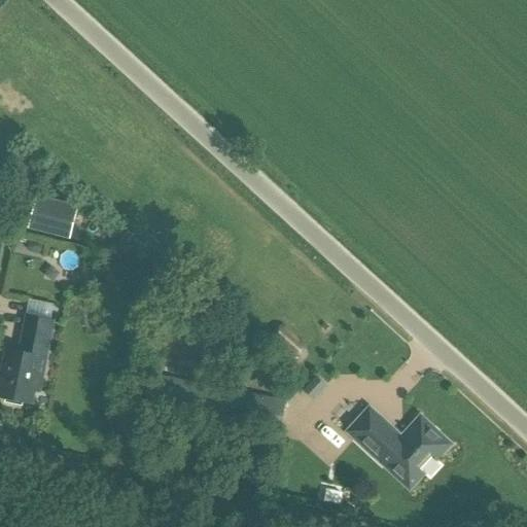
[(37,197),(28,229),(70,238),(78,206),(37,197)]
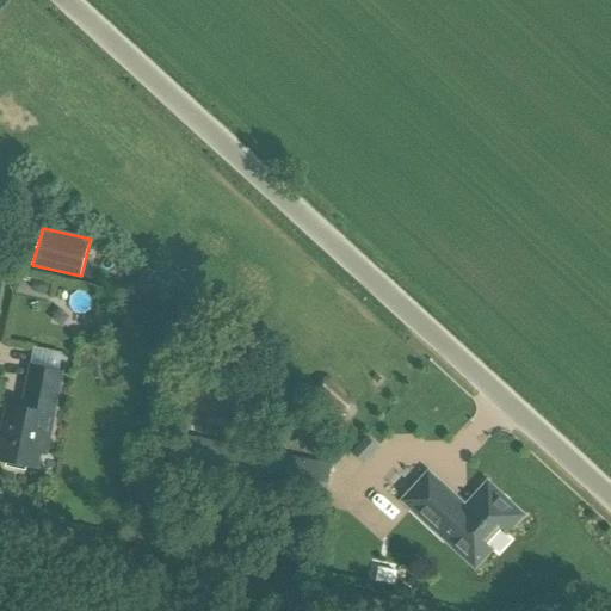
[(34,287),(37,291),(45,294),(50,291),(53,284),(49,281),(41,278),(35,281),(34,287)]
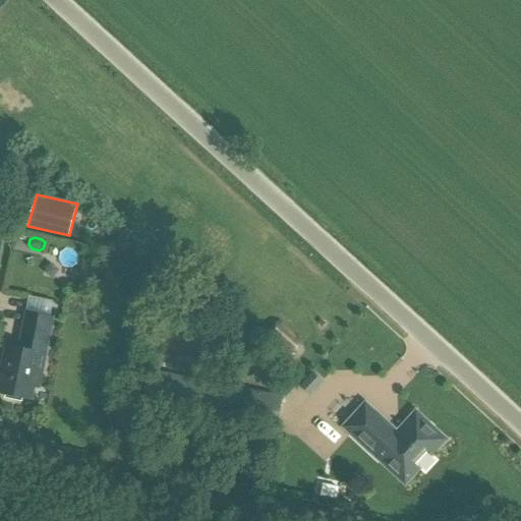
[(6,351),(0,382),(0,397),(6,399),(5,403),(21,406),(22,402),(32,404),(34,391),(39,392),(53,319),(26,313),(19,354),(6,351)]
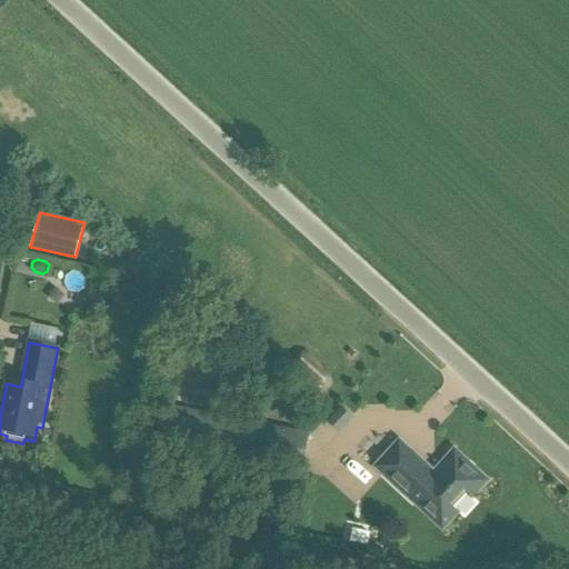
[(305,349),(291,365),(319,388),(331,375),(309,356),(310,355),(305,349)]
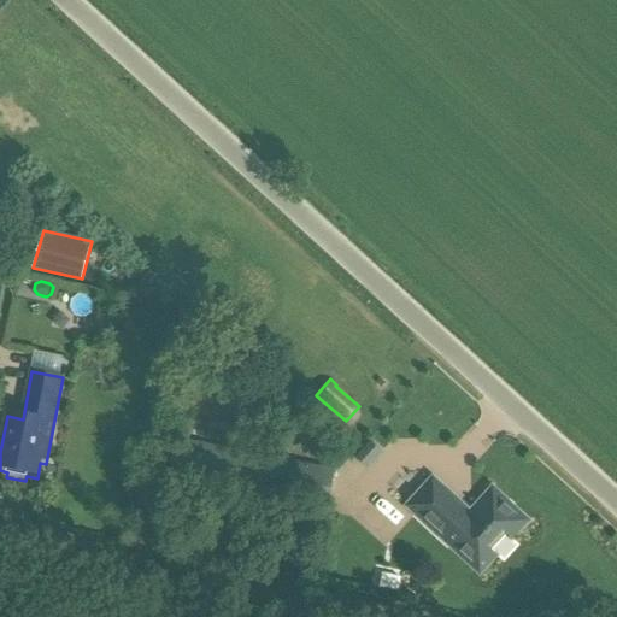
[(175,439),(168,476),(327,505),(334,468),(175,439)]
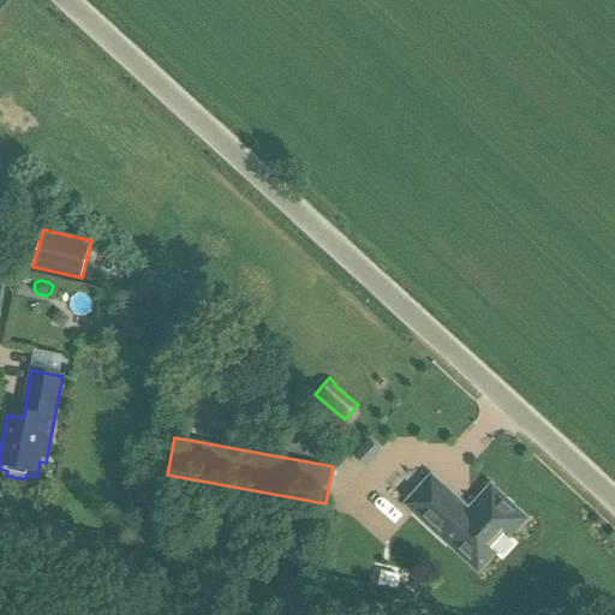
[(368,466),(380,453),(370,443),(358,458),(368,466)]
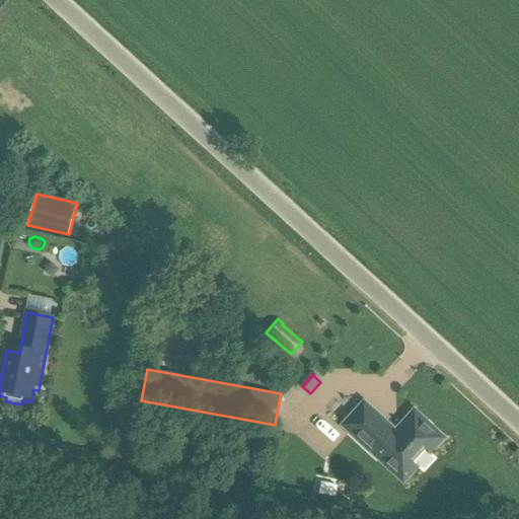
[(365,404),(345,426),(404,482),(417,467),(410,460),(423,446),(430,453),(441,441),(434,434),(433,430),(431,427),(428,424),(424,423),(421,422),(413,415),(396,433),(365,404)]
